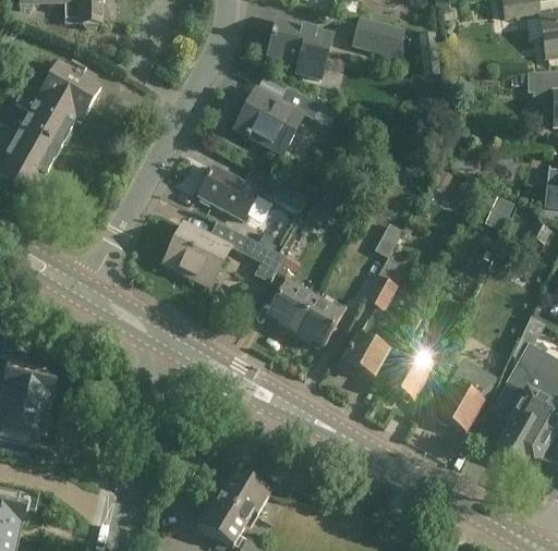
[(64,0),(64,15),(79,15),(80,21),(83,21),(85,25),(96,24),(98,20),(101,20),(100,0),(64,0)]
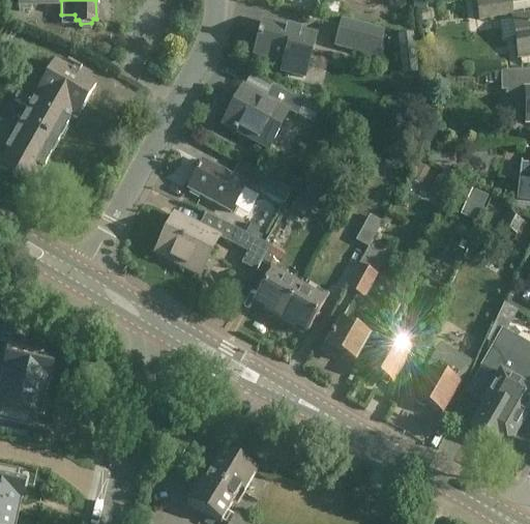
[(316,0),(315,6),(336,11),(339,0),(316,0)]
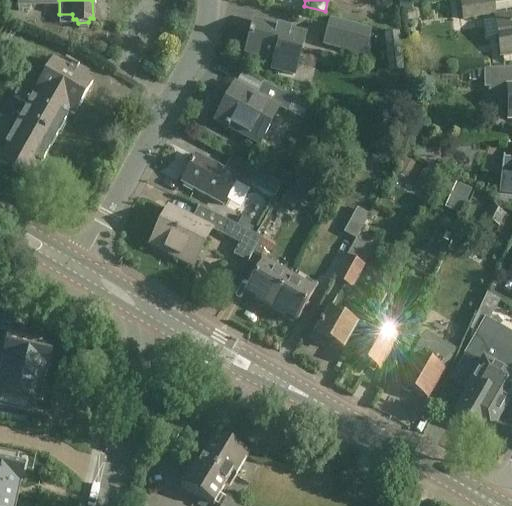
[(459,0),(462,17),(495,11),(493,0),(459,0)]
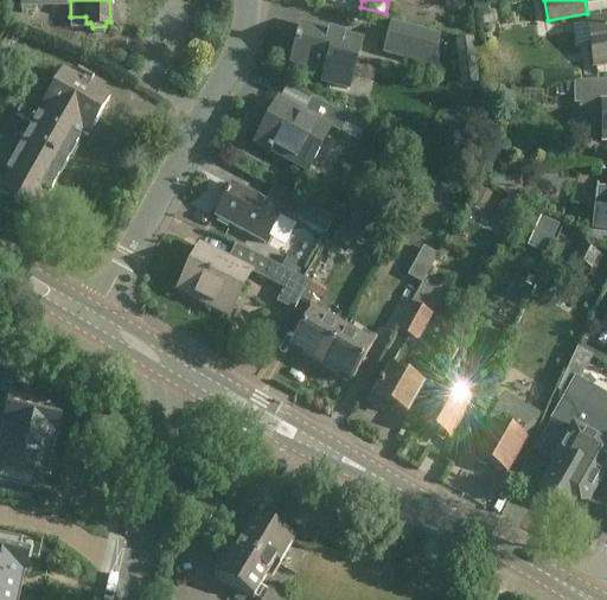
[(606,12),(587,16),(594,61),(606,58),(606,12)]
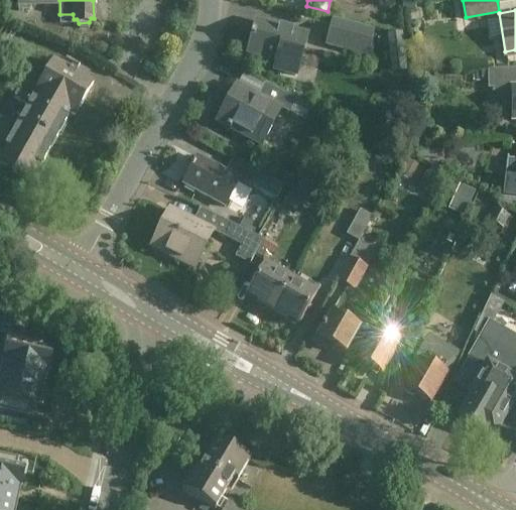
[(302,28),(294,26),(256,16),(248,45),(277,53),(273,69),(290,73),(300,34),(302,28)]
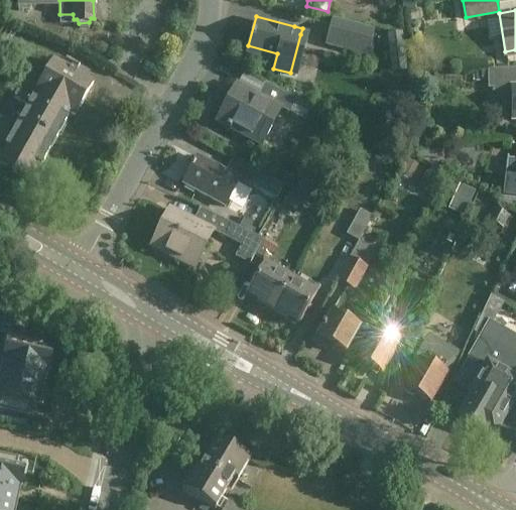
[(374,26),(335,16),(328,42),(367,52),(374,26)]
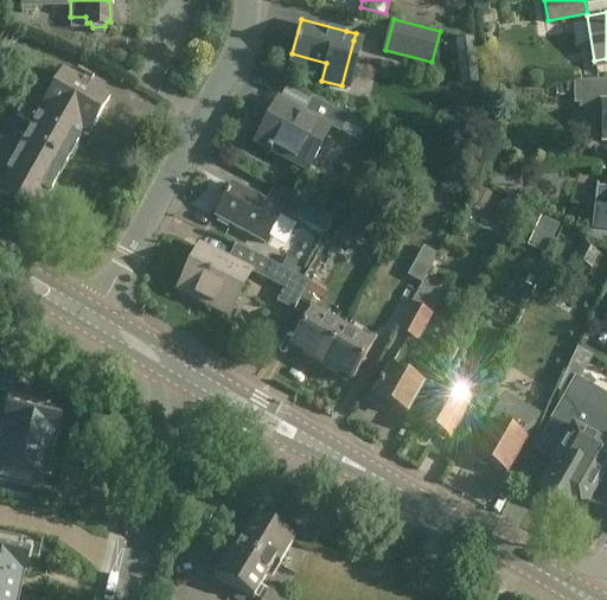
[(475,78),(471,33),(454,34),(459,80),(475,78)]
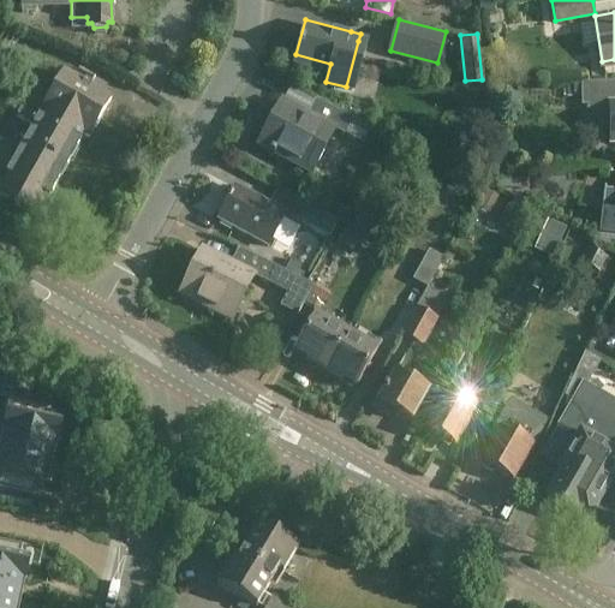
[(580,41),(585,60),(598,57),(593,37),(580,41)]
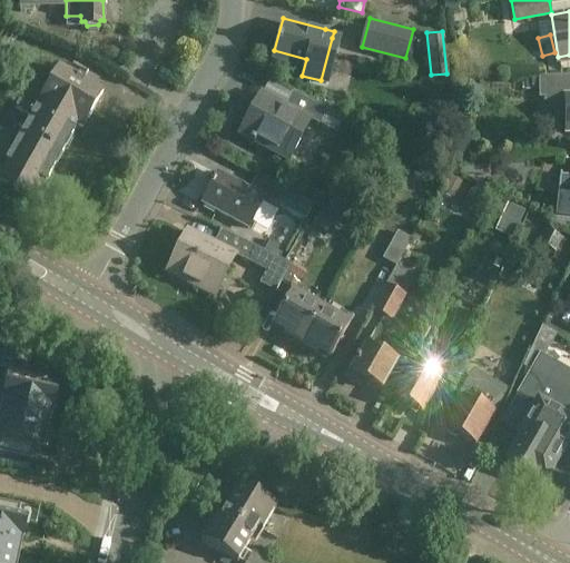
[(408,76),(410,59),(363,52),(361,69),(408,76)]
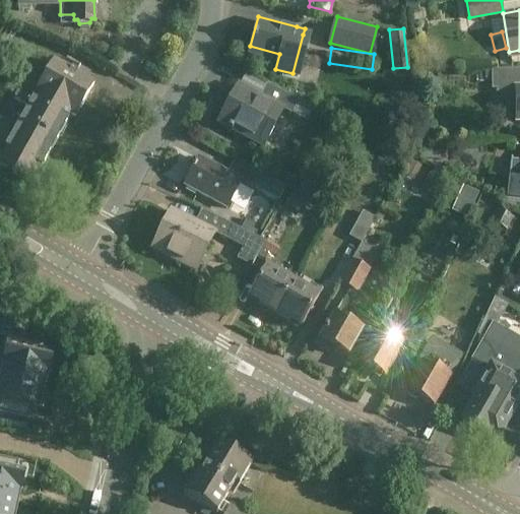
[(1,117),(0,118),(0,162),(31,180),(70,112),(74,114),(93,79),(85,74),(88,69),(65,56),(62,61),(54,56),(31,95),(16,86),(12,93),(27,103),(15,124),(1,117)]
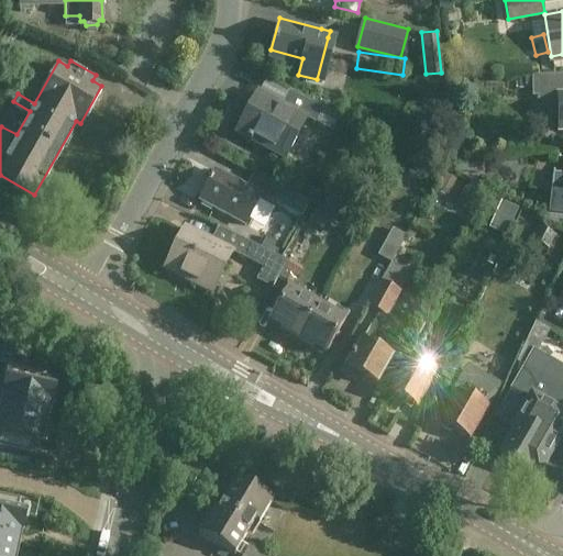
[(562,70),(532,71),(533,91),(558,90),(559,126),(562,125),(562,70)]
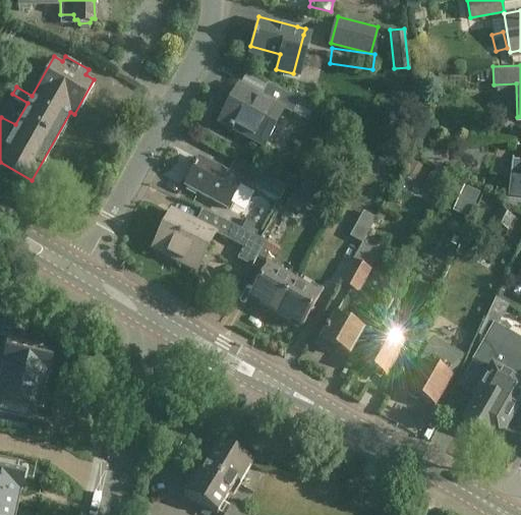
[(238,81),(219,119),(229,124),(229,125),(232,127),(233,126),(264,142),(284,106),(307,118),(314,106),(299,98),(267,80),(261,93),(238,81)]
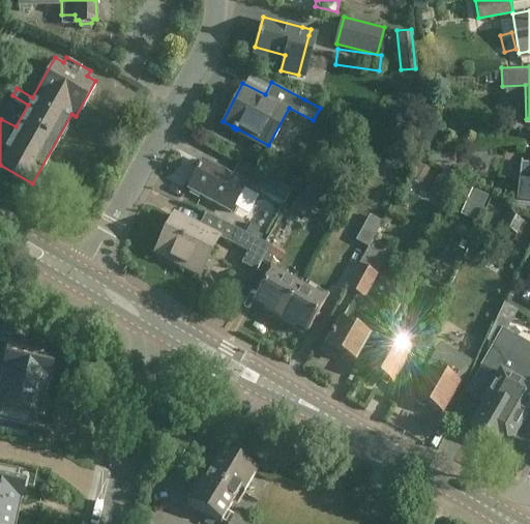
[(452,142),(431,143),(431,156),(453,157),(452,142)]
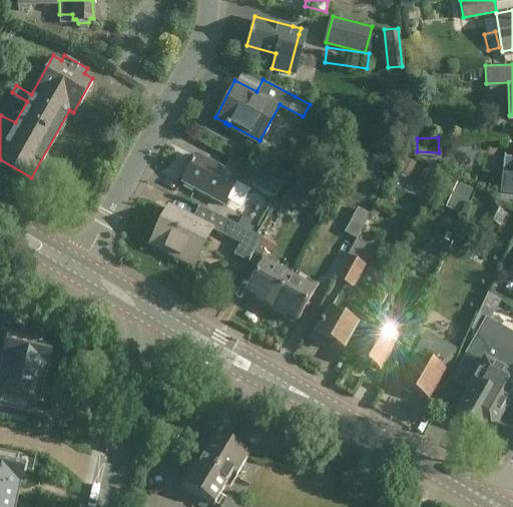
[(249,179),(257,166),(231,153),(224,166),(196,151),(181,178),(224,201),(238,173),(249,179)]
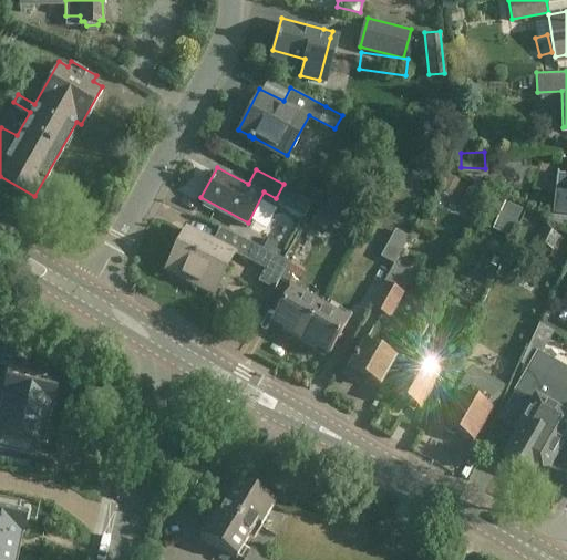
[(553,208),(566,208),(566,170),(556,170),(553,208)]
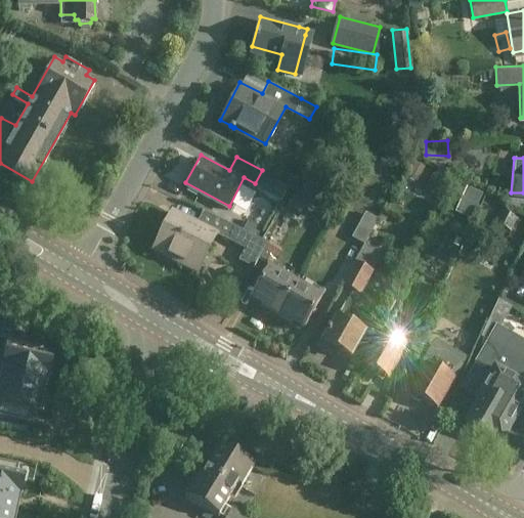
[(446,175),(433,168),(423,186),(437,193),(446,175)]
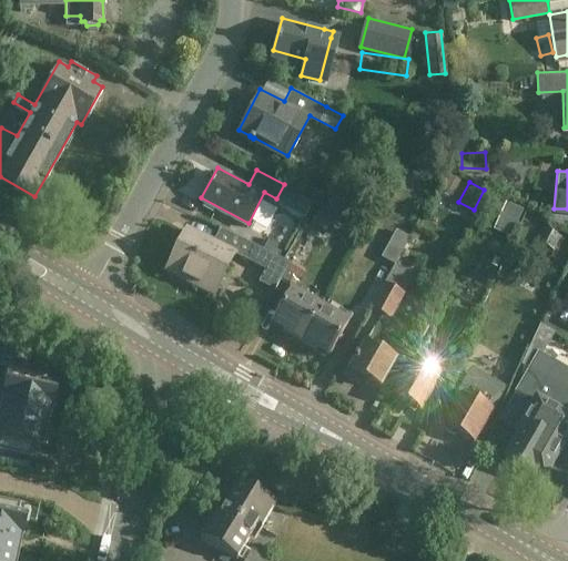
[(284,184),(276,199),(304,213),(311,199),(284,184)]
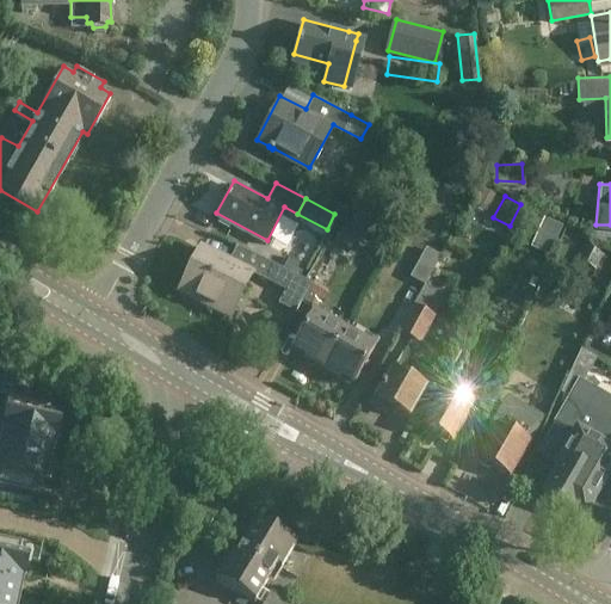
[(365,219),(351,210),(334,239),(349,247),(365,219)]
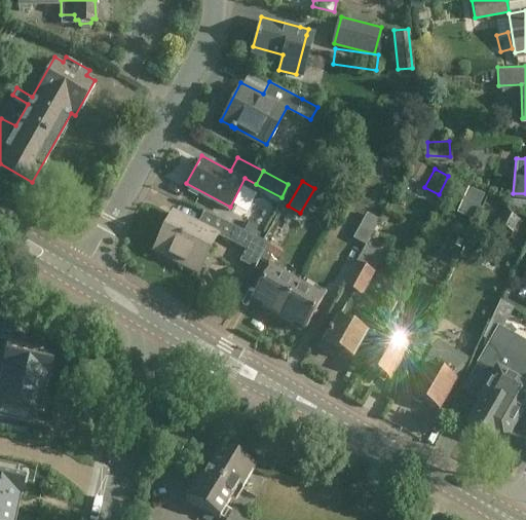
[(483,190),(467,183),(456,209),(473,216),(483,190)]
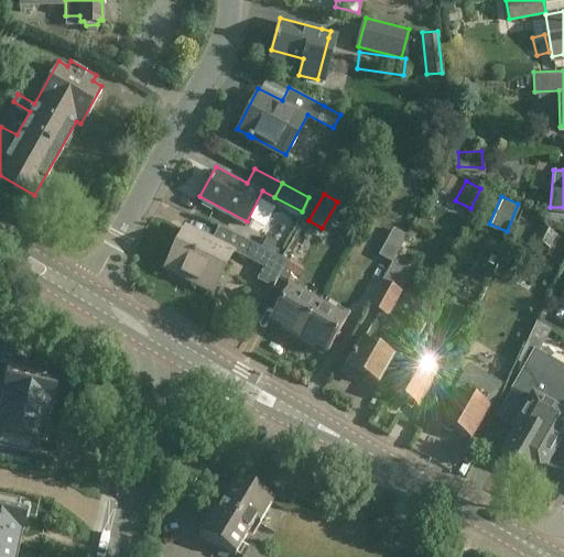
[(532,235),(552,242),(559,229),(538,220),(532,235)]
